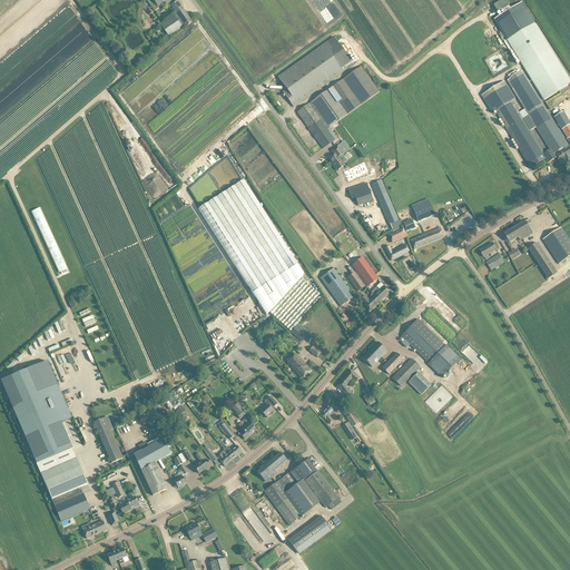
[(153,0),(155,2),(151,5),(156,10),(159,8),(158,7),(164,2),(166,5),(170,1),(169,0),(153,0)]
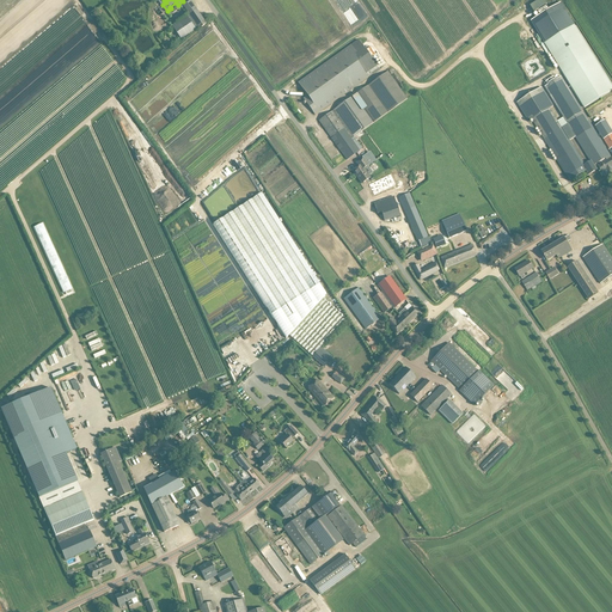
[(538,10),(539,13),(548,10),(542,0),(537,0),(528,5),(533,12),(538,10)]
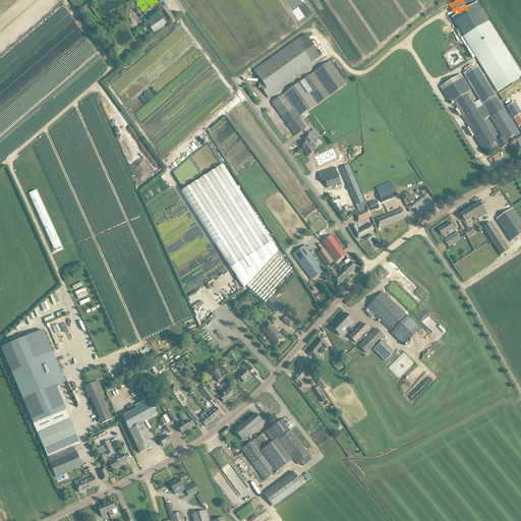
[(147,22),(155,34),(170,23),(170,24),(175,20),(162,1),(157,5),(162,12),(147,22)]
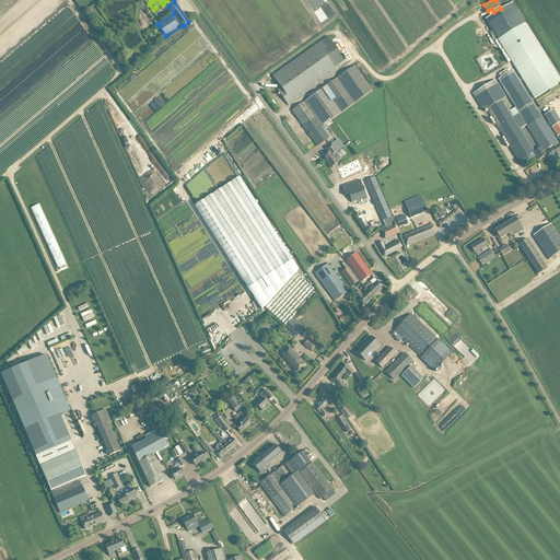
[(559,82),(559,78),(525,22),(513,2),(486,19),(498,39),(535,98),(559,82)]
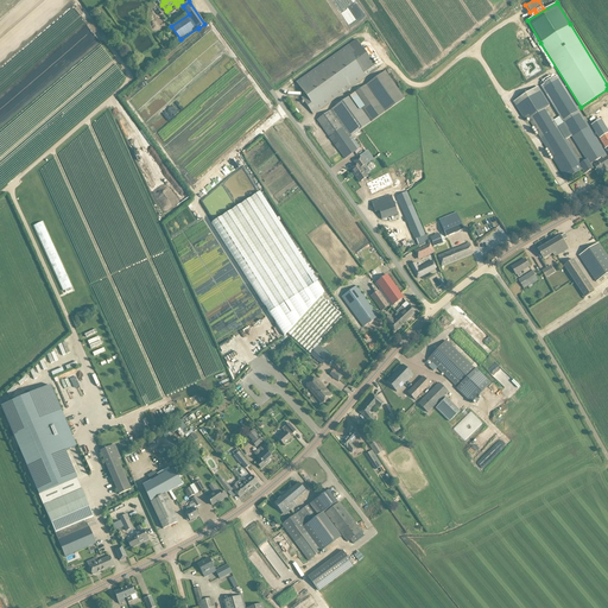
[(301,80),(296,83),(305,96),(302,99),(312,114),(317,112),(366,76),(378,68),(369,57),(375,54),(373,51),(372,51),(369,46),(365,50),(356,40),(349,45),(301,80)]
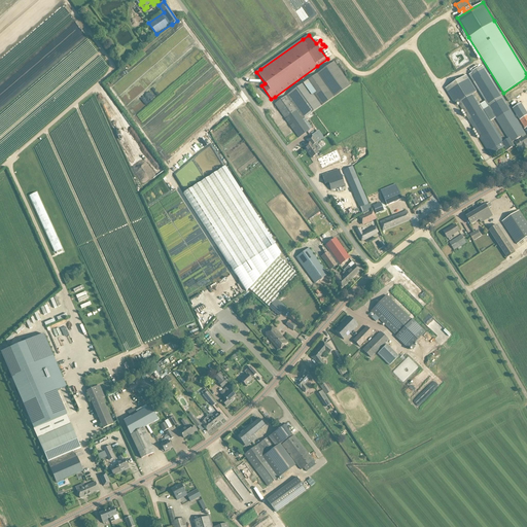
[(310,126),(305,118),(351,85),(334,62),(274,104),(299,138),(309,130),(312,128),(310,126)]
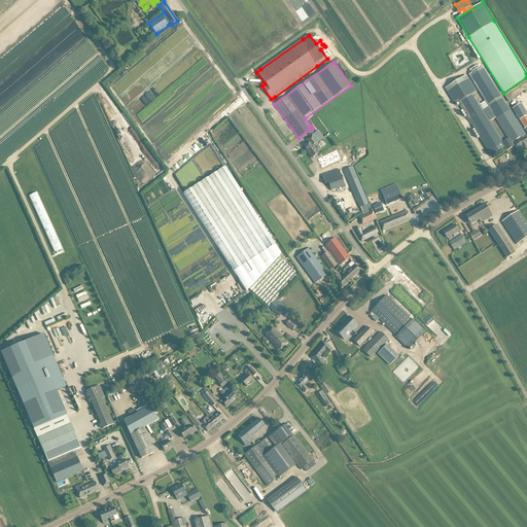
[(466,75),(446,89),(455,104),(458,103),(492,157),(499,152),(498,150),(504,146),(507,151),(516,146),(513,141),(525,134),(488,74),(482,65),(467,73),(508,139),(503,142),(472,94),(477,92),(466,75)]
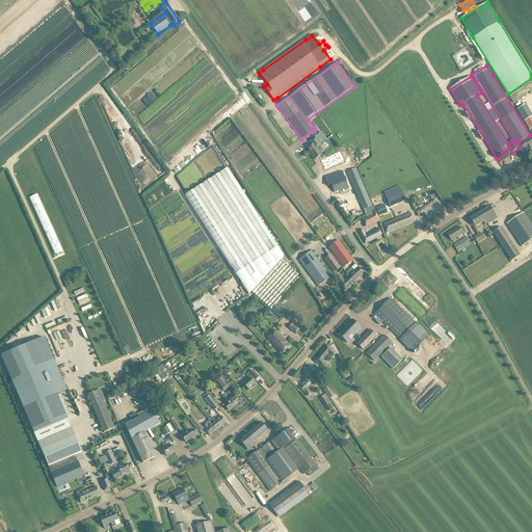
[(531,122),(531,113),(531,111),(522,117),(527,126),(531,122)]
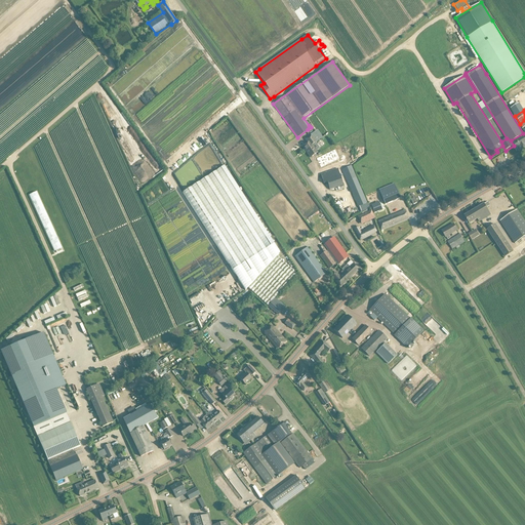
[(465,118),(459,120),(463,127),(469,124),(465,118)]
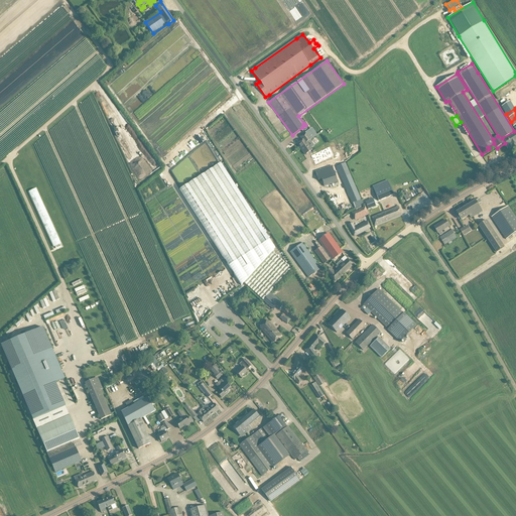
[(305,133),(300,137),(302,140),(304,139),(306,142),(309,140),(316,135),(314,132),(312,133),(310,129),(305,133)]
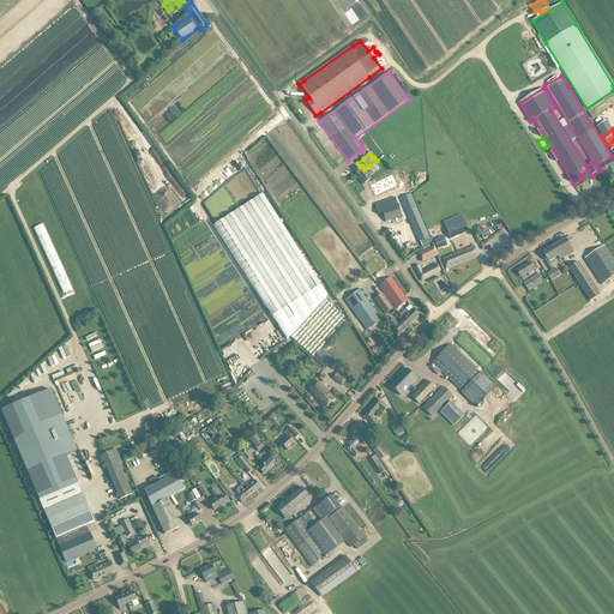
[(360,167),(354,172),(363,185),(371,179),(369,176),(373,174),(368,167),(365,169),(362,166),(360,167)]
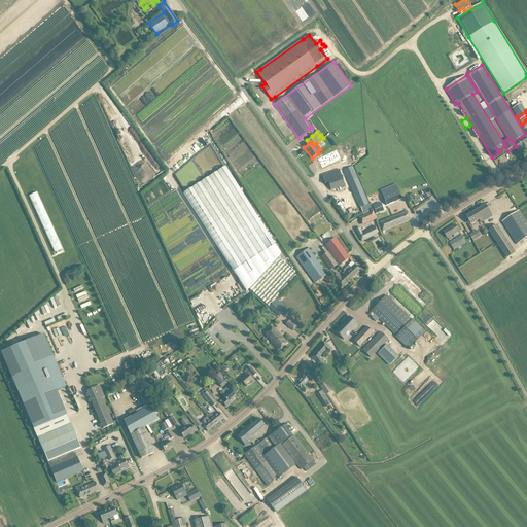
[(326,165),(323,157),(318,160),(320,167),(325,165),(326,165)]
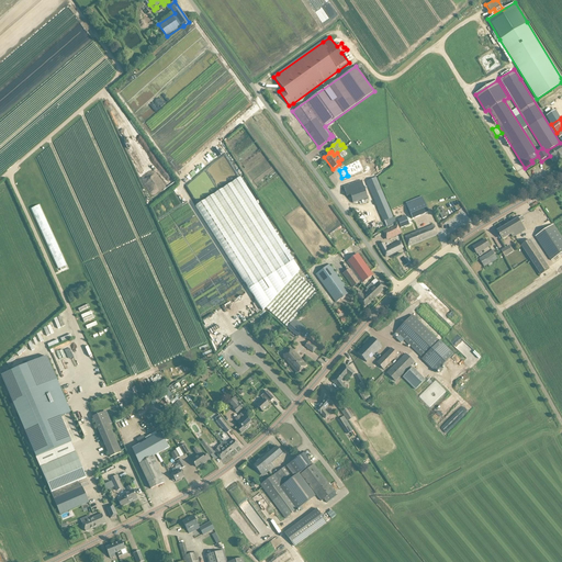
[(266,307),(298,272),(300,270),(240,178),(195,206),(262,311),(266,307)]
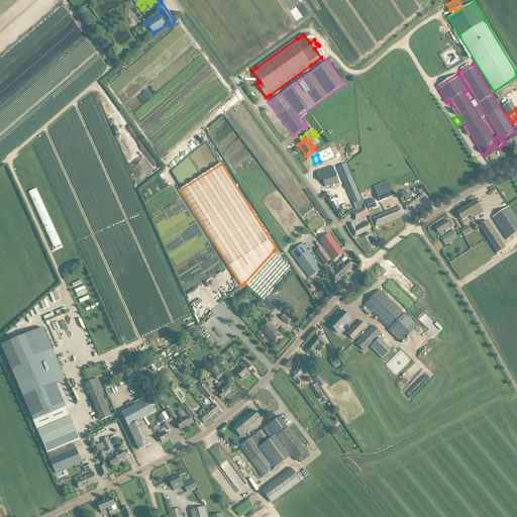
[(337,167),(352,205),(353,204),(355,209),(365,206),(362,200),(346,164),(337,167)]
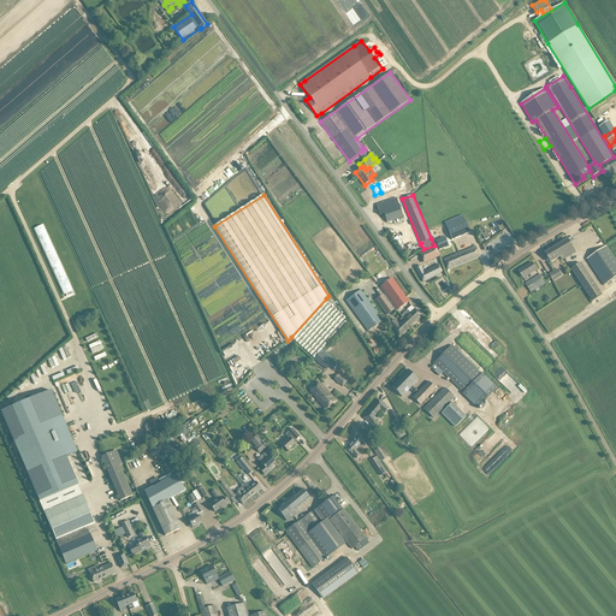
[(396,199),(377,205),(380,215),(384,214),(386,223),(392,220),(403,218),(396,199)]
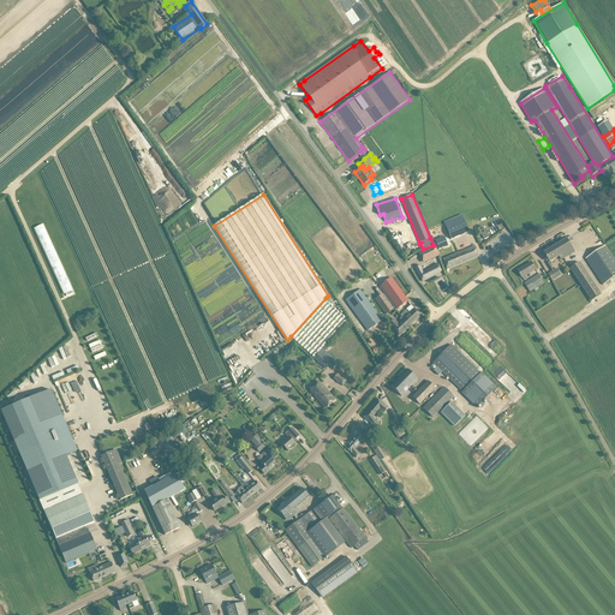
[(455,214),(442,219),(452,240),(469,232),(461,215),(457,218),(455,214)]
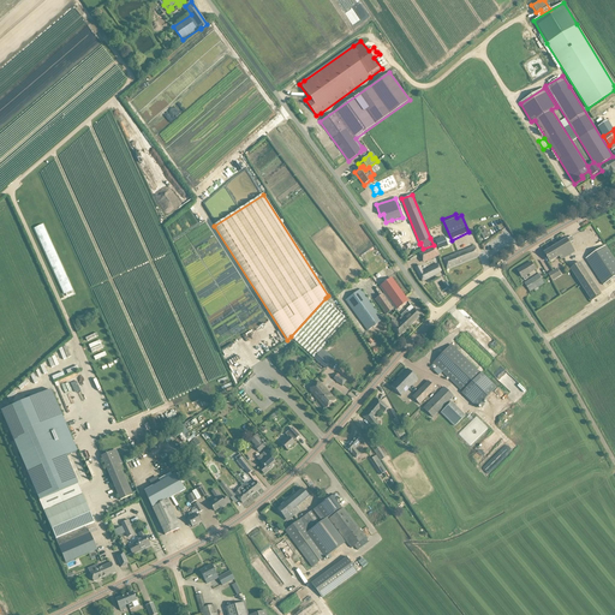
[(63,297),(72,293),(46,222),(35,227),(63,297)]
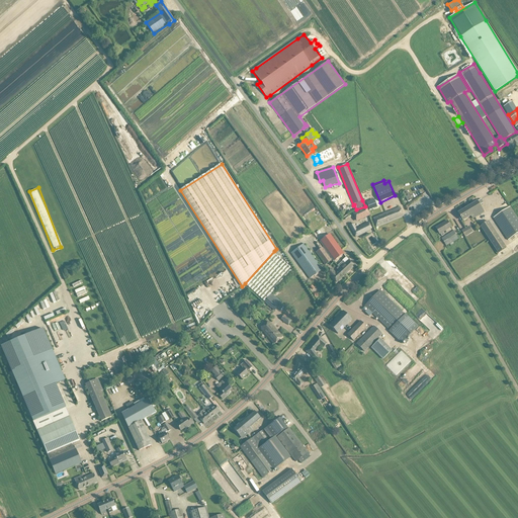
[(484,203),(482,199),(458,212),(463,221),(471,216),(472,219),(484,212),(480,205),(484,203)]
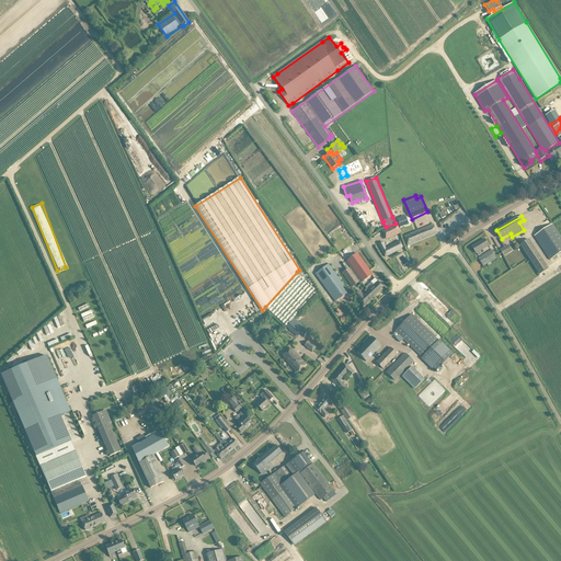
[(164,221),(172,248),(174,248),(173,242),(178,241),(178,240),(180,239),(179,233),(178,233),(176,228),(174,229),(173,225),(171,226),(172,228),(168,229),(165,221),(164,221)]
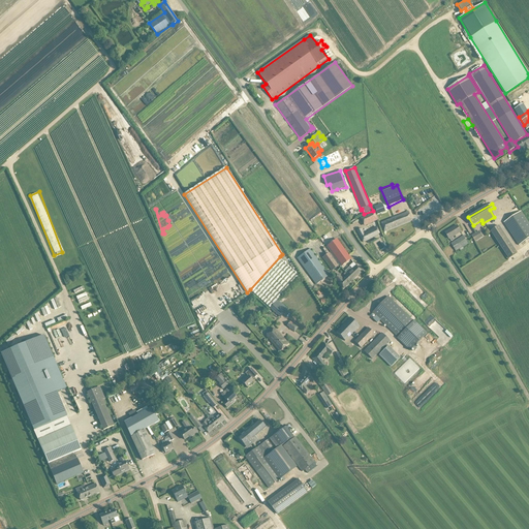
[(504,222),(520,245),(528,239),(528,223),(521,211),(504,222)]
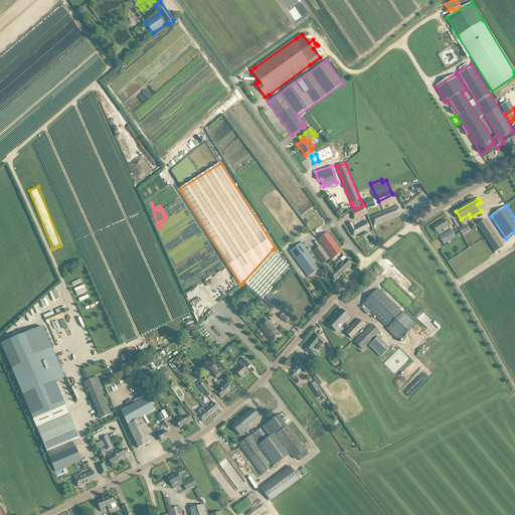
[(372,220),(374,225),(400,214),(397,206),(371,217),(372,220)]
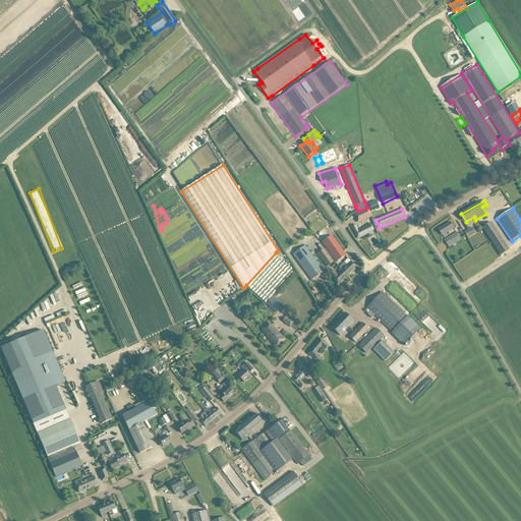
[(355,215),(358,223),(371,218),(368,210),(355,215)]
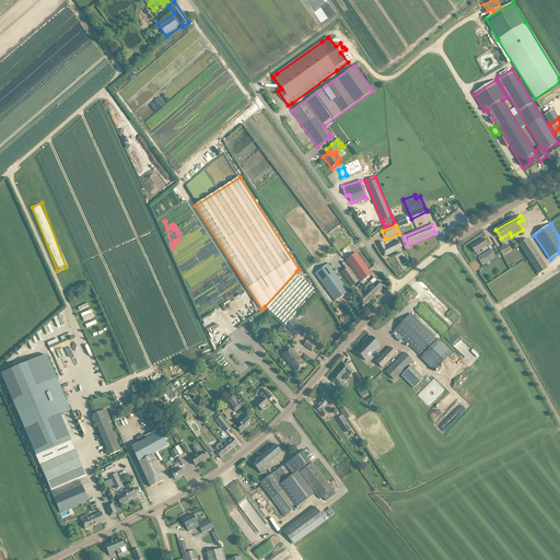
[(471,246),(476,253),(488,245),(483,238),(471,246)]
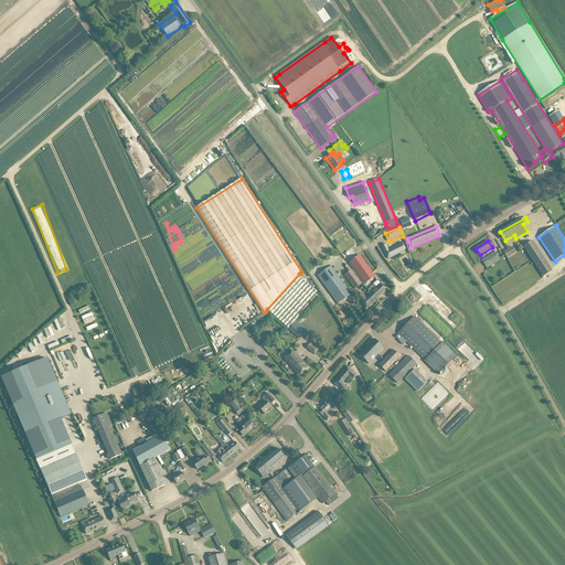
[(524,247),(544,276),(552,270),(533,242),(524,247)]
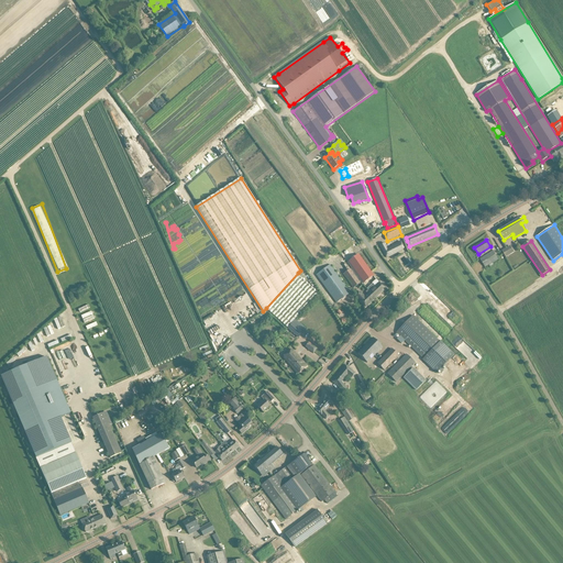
[(379,245),(386,258),(403,250),(398,243),(387,249),(386,249),(384,243),(379,245)]
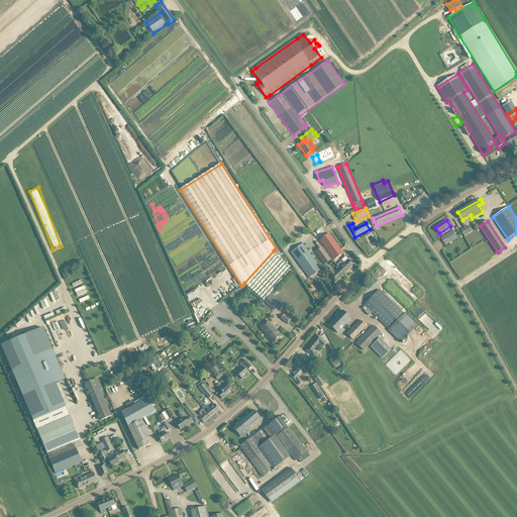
[(441,238),(445,245),(457,238),(452,230),(445,235),(441,238)]
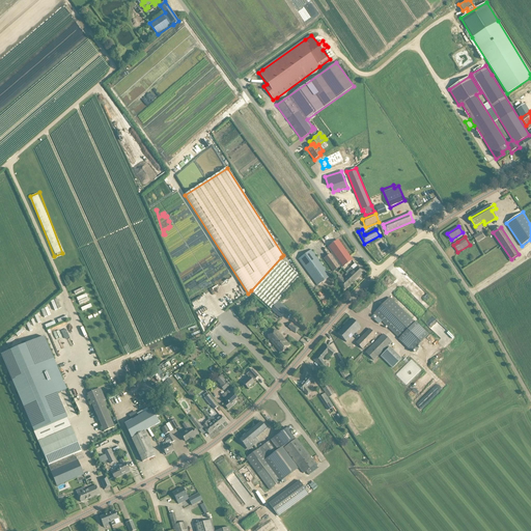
[(329,247),(343,267),(347,263),(352,260),(338,241),(334,244),(329,247)]
